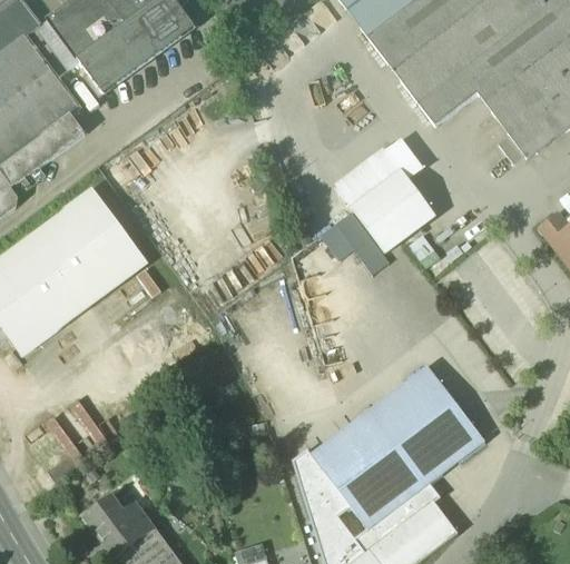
[(9,0),(0,7),(0,51),(25,33),(26,35),(38,27),(38,26),(19,0),(9,0)]
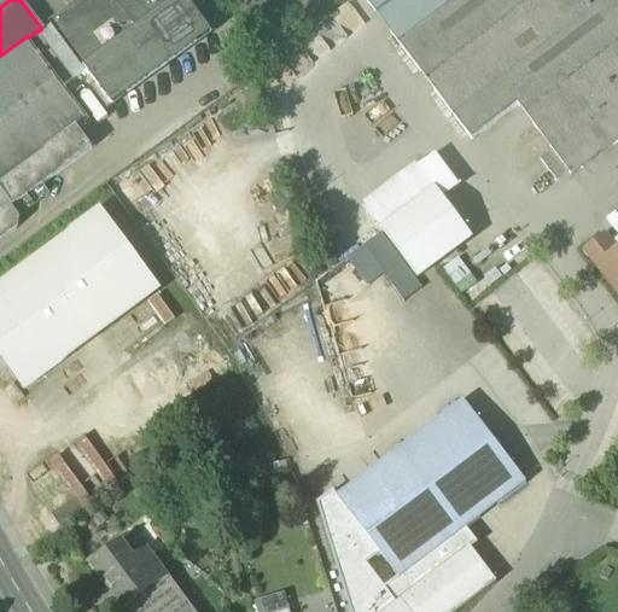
[(76,0),(52,18),(53,19),(85,62),(169,0),(191,0),(194,5),(200,0),(76,0)]
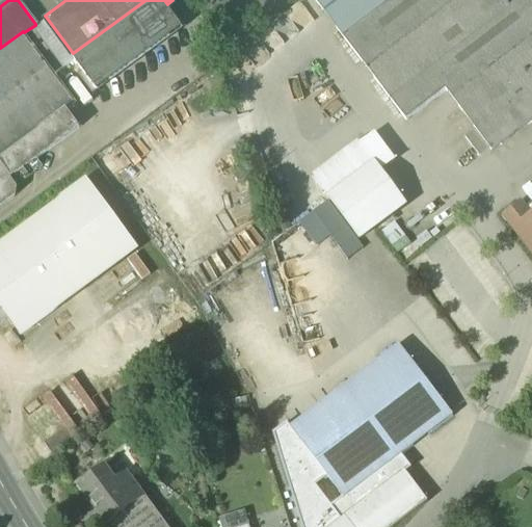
[(145,0),(73,53),(74,56),(98,87),(182,24),(167,4),(164,0),(145,0)]
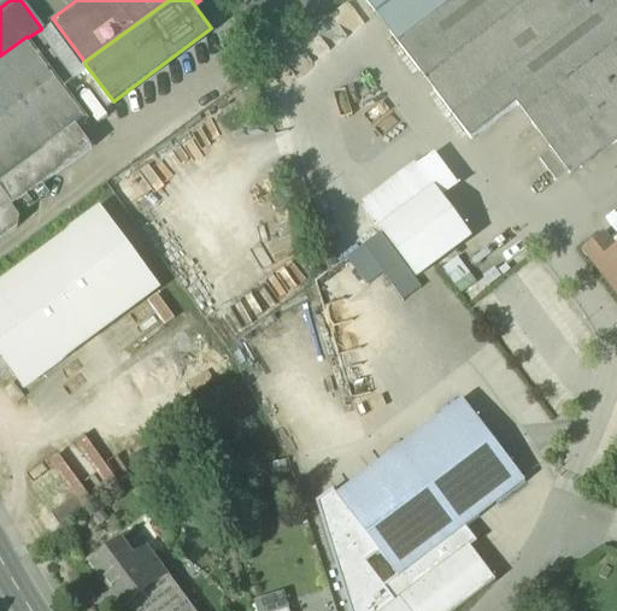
[(366,0),(398,42),(453,0),(366,0)]
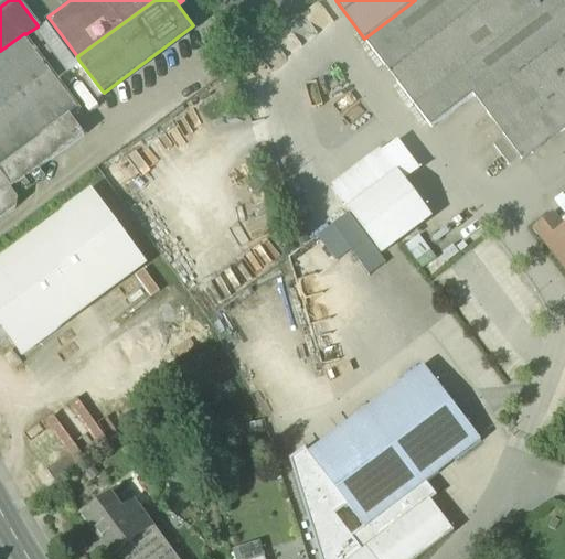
[(415,0),(364,39),(413,101),(542,4),(537,0),(415,0)]
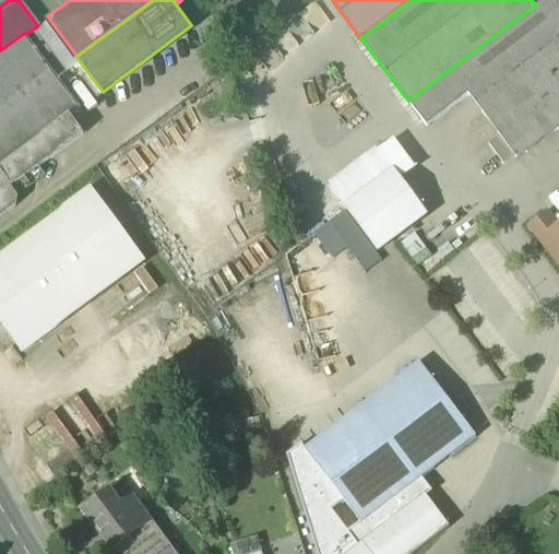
[(542,0),(536,4),(408,101),(426,124),(468,92),(515,154),(558,120),(558,0),(542,0)]
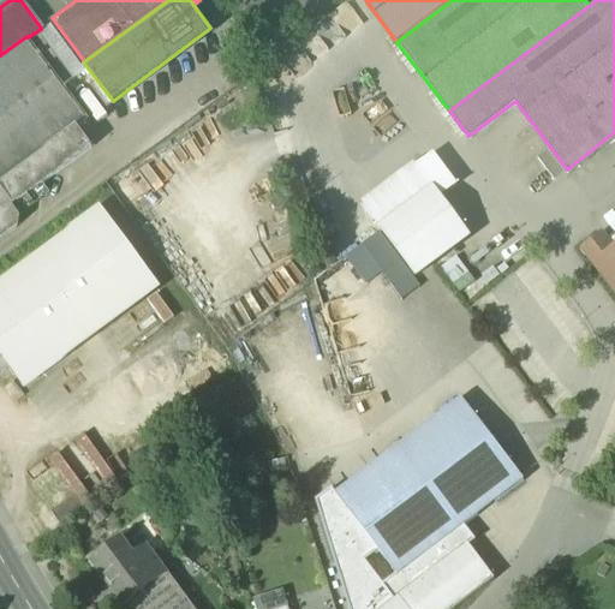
[(84,61),(53,19),(41,28),(41,29),(75,73),(85,65),(84,61)]
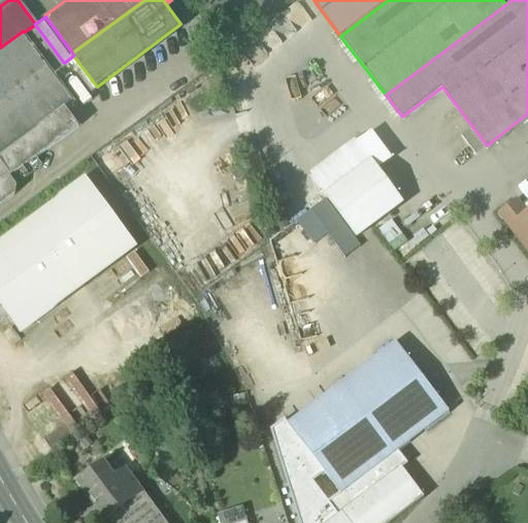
[(64,63),(35,25),(24,32),(23,31),(0,47),(0,154),(65,106),(73,99),(53,71),(64,63)]
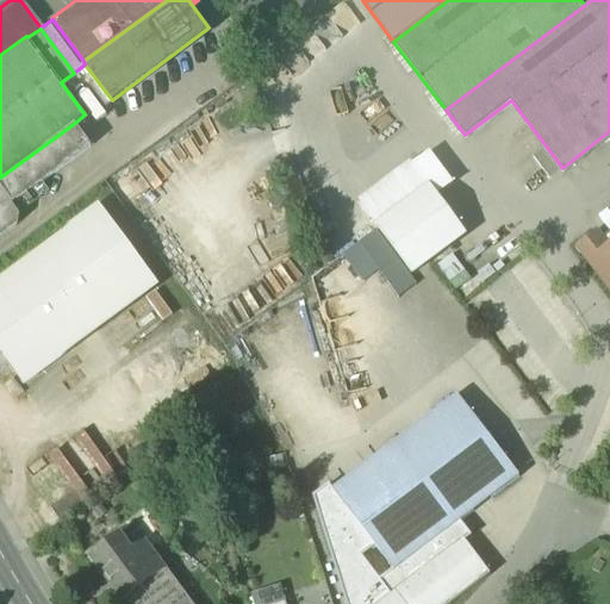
[(75,123),(0,178),(0,234),(14,224),(16,213),(7,203),(89,143),(75,123)]
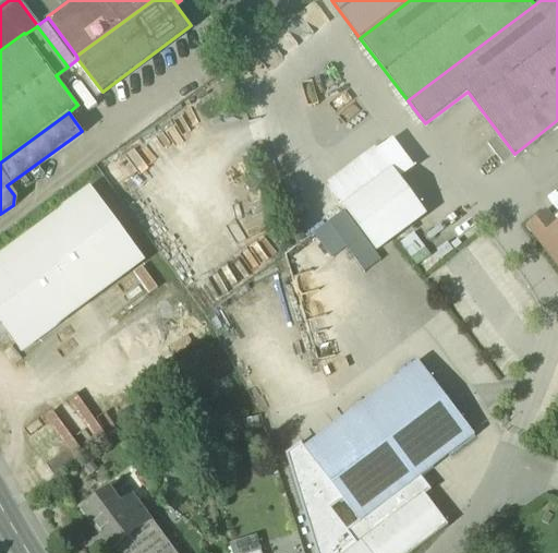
[(377,145),(328,181),(346,204),(395,168),(377,145)]
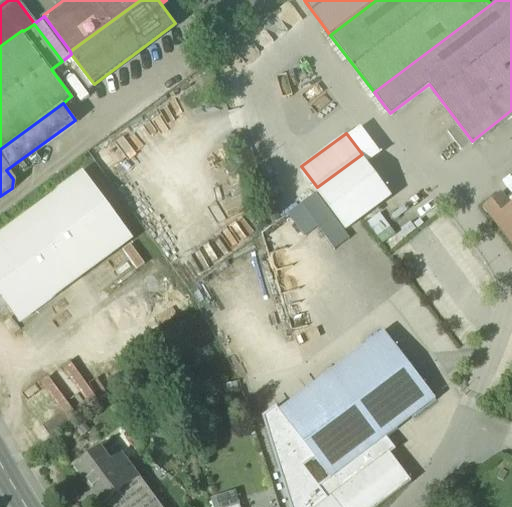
[(362,154),(317,187),(346,227),(391,193),(362,154)]
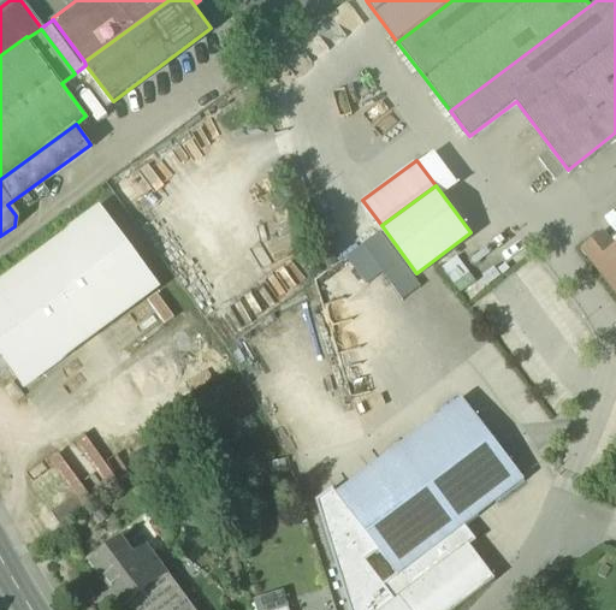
[(101,205),(0,278),(0,355),(7,366),(22,385),(159,284),(101,205)]
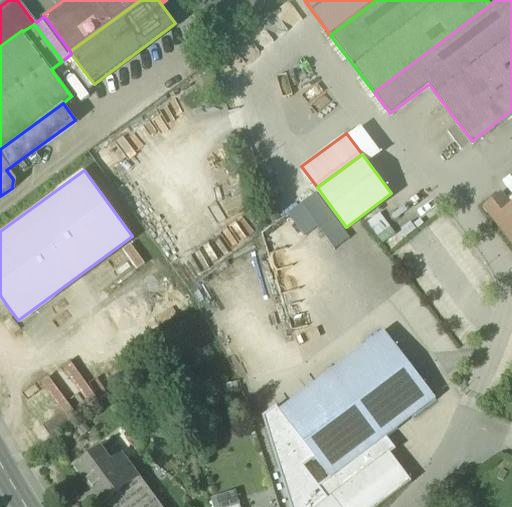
[(511,201),(511,203),(501,190),(482,205),(511,244),(511,201)]
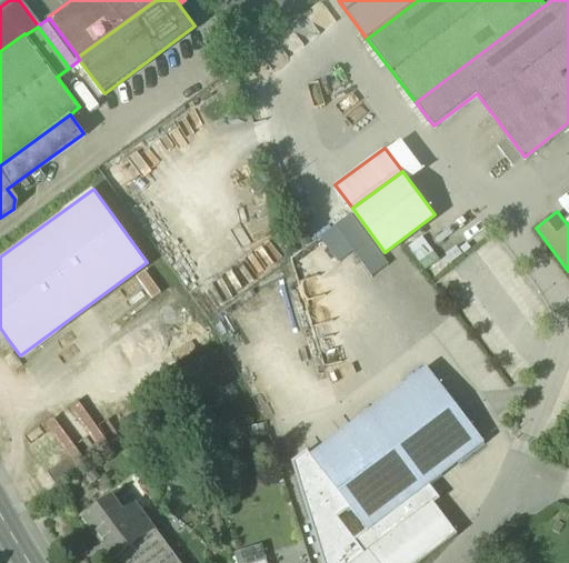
[(427,364),(310,453),(350,506),(368,530),(430,482),(485,440),(427,364)]
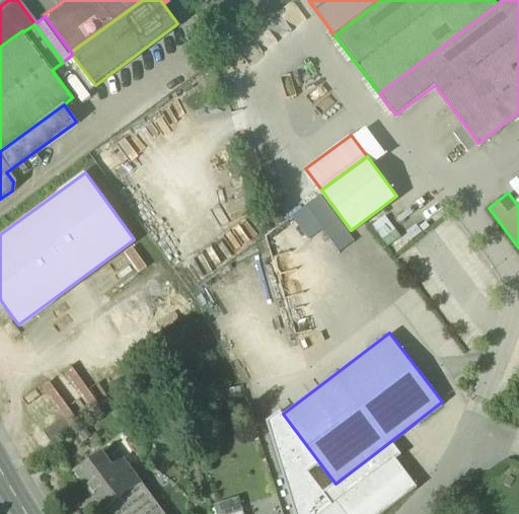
[(76,360),(64,367),(84,402),(96,395),(76,360)]
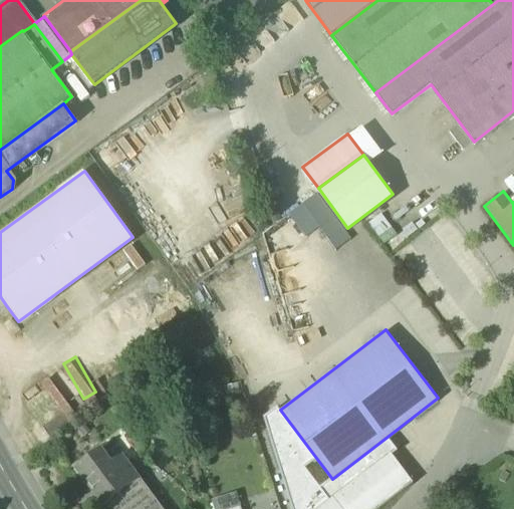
[(374,508),(413,480),(393,453),(398,448),(389,436),(332,479),(320,485),(305,466),(316,458),(280,410),(276,406),(263,415),(292,508),(374,508)]
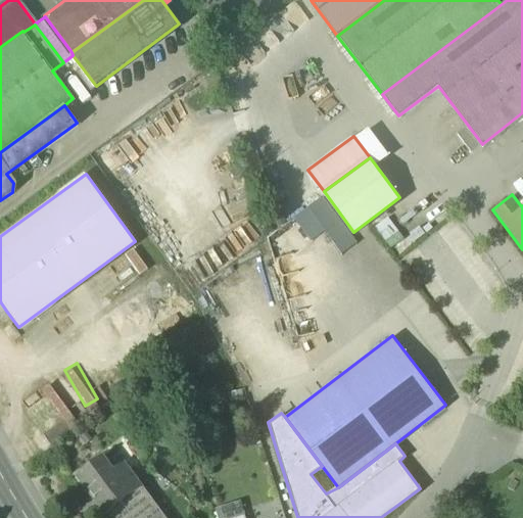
[(63,418),(44,433),(51,442),(70,428),(63,418)]
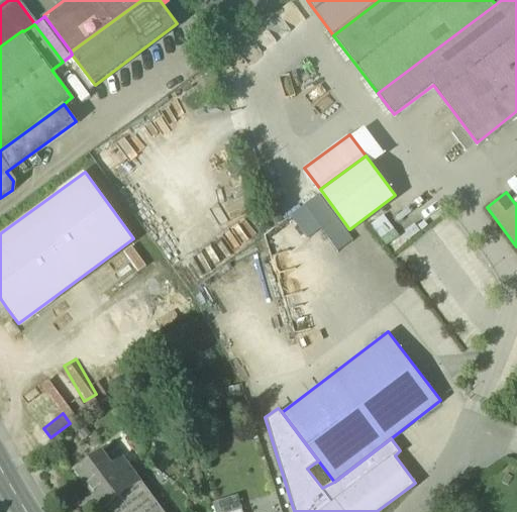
[(111,462),(102,449),(76,469),(104,507),(107,505),(141,479),(128,463),(122,467),(119,463),(117,461),(114,459),(111,462)]
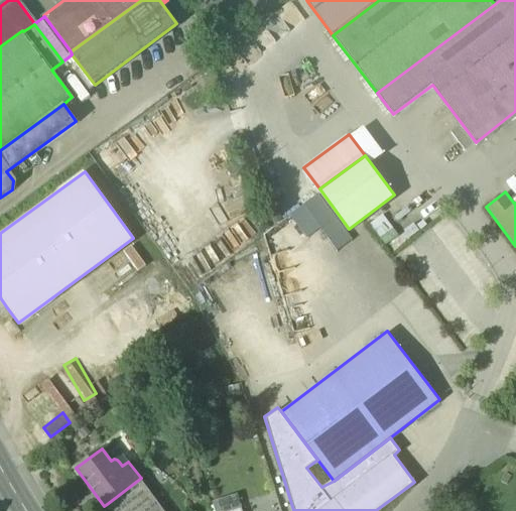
[(164,510),(141,478),(107,504),(112,510),(164,510)]
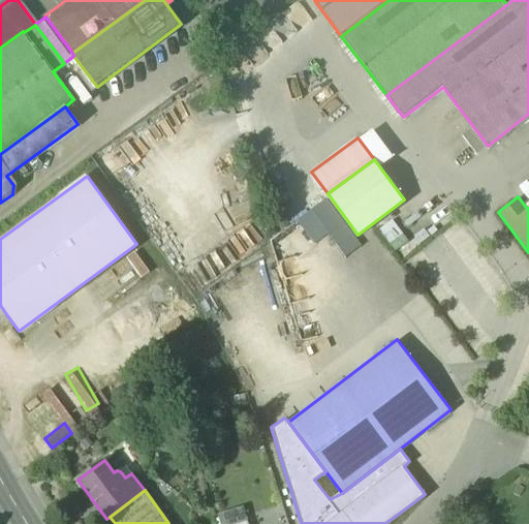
[(216,515),(219,523),(236,523),(249,520),(245,505),(216,515)]
